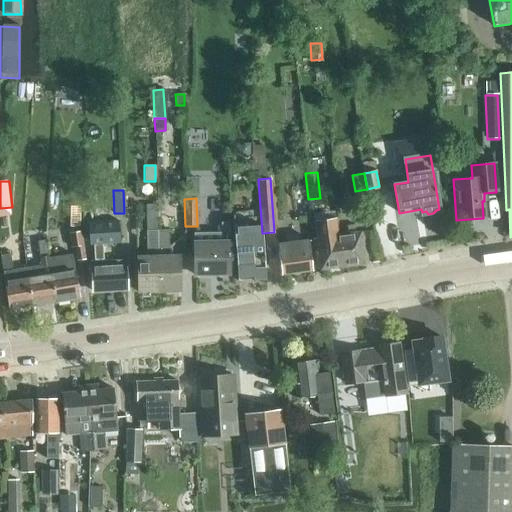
[(136,256),(137,290),(158,289),(157,229),(156,204),(145,204),(146,222),(146,256),(136,256)]
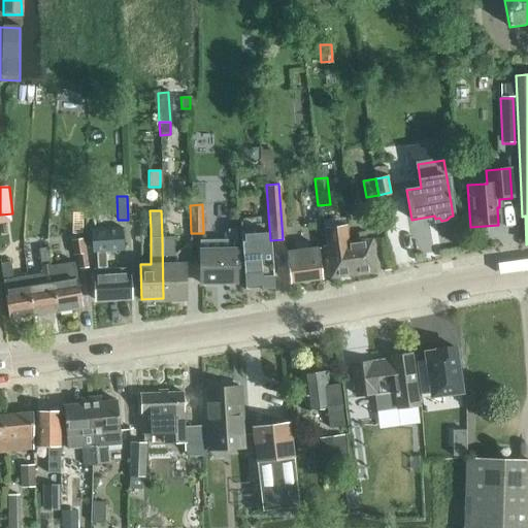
[(243,217),(239,221),(244,277),(260,276),(260,282),(267,288),(273,287),(270,240),(268,213),(243,217)]
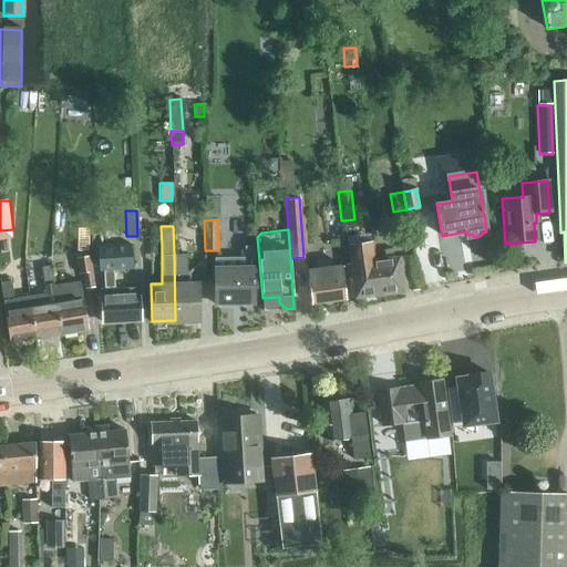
[(371,243),(348,245),(354,297),(379,294),(374,260),(371,243)]
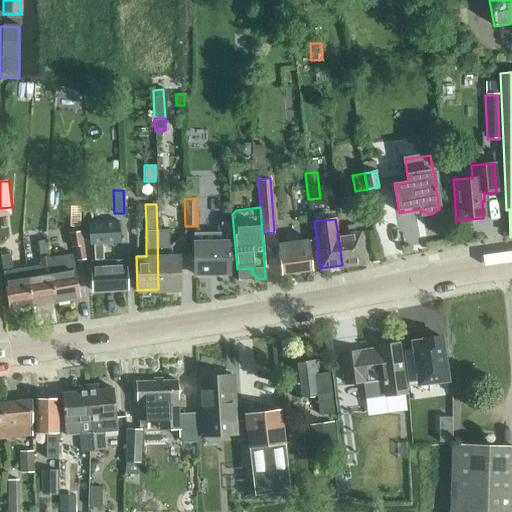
[(119,221),(89,223),(90,245),(94,245),(95,262),(90,262),(92,291),(126,289),(125,260),(104,261),(103,244),(120,243),(119,221)]
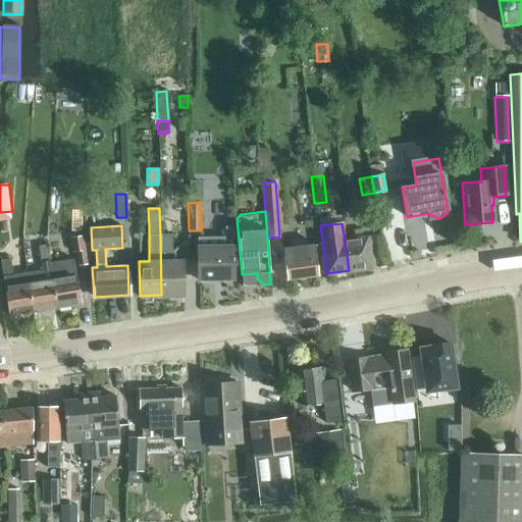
[(197,236),(197,247),(198,278),(233,278),(232,246),(232,225),(225,225),(225,236),(197,236)]
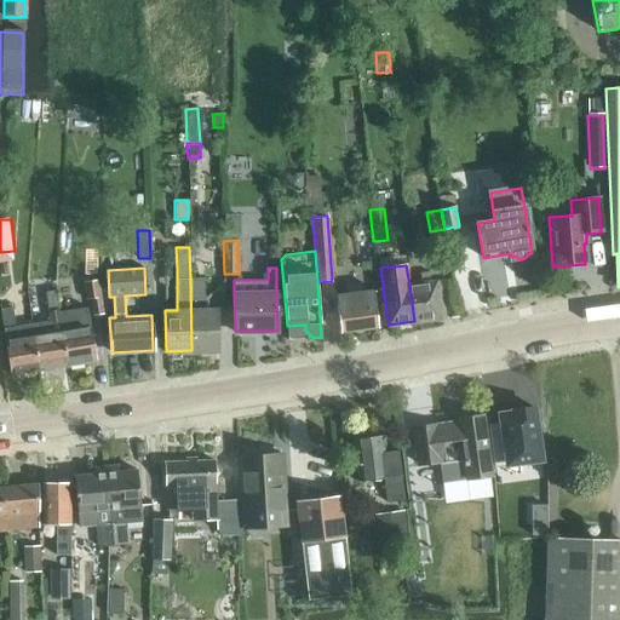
[(409,285),(414,321),(440,317),(434,270),(423,271),(425,282),(409,285)]
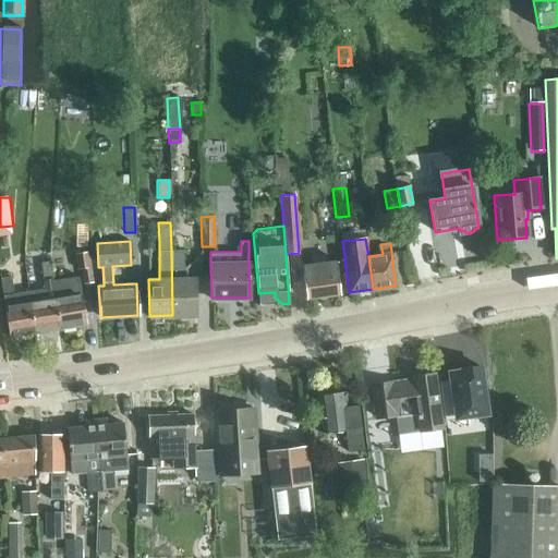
[(172,315),(195,315),(194,278),(183,278),(182,250),(171,250),(172,315)]
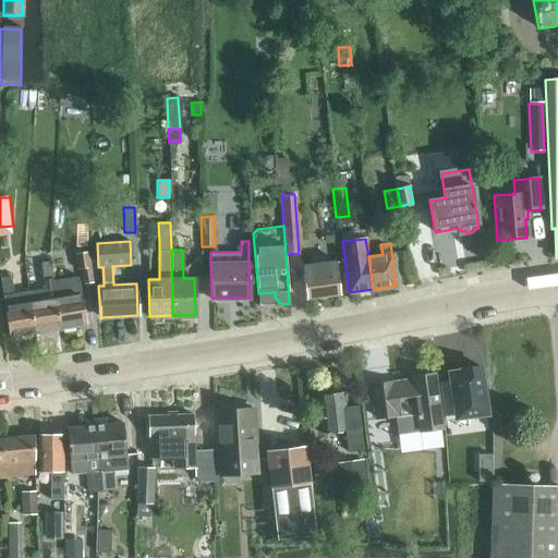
[(79,254),(75,254),(77,269),(83,269),(85,283),(93,282),(89,252),(79,254)]
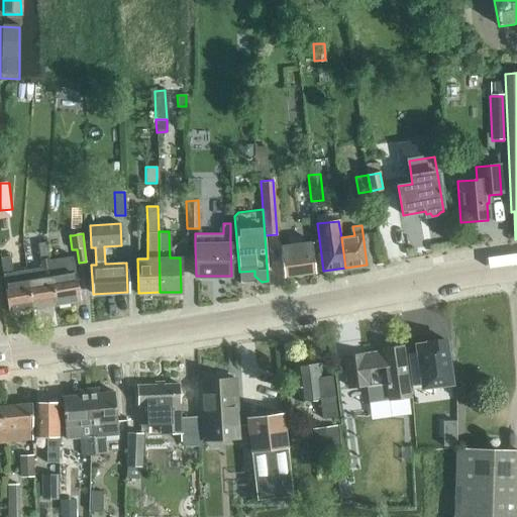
[(283,278),(316,273),(311,241),(299,242),(298,235),(290,236),(291,243),(280,245),(283,278)]
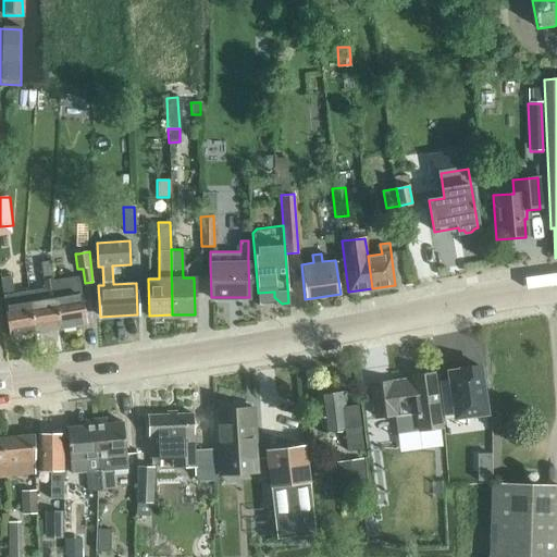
[(28,291),(35,333),(60,329),(54,298),(49,261),(41,263),(45,287),(28,291)]
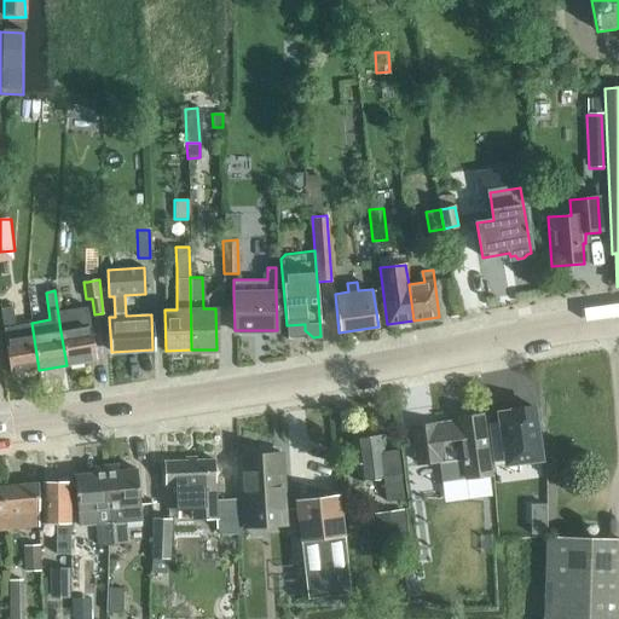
[(39,370),(32,323),(15,325),(12,306),(0,307),(0,314),(10,375),(39,370)]
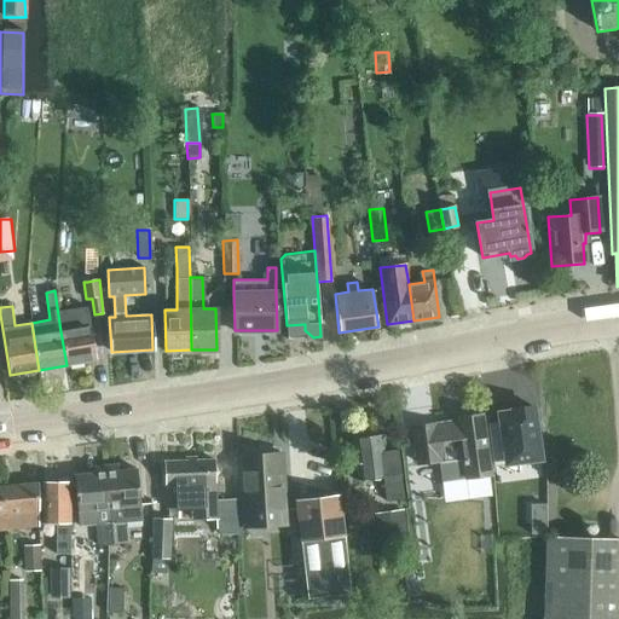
[(90,327),(61,331),(67,365),(94,360),(90,327)]
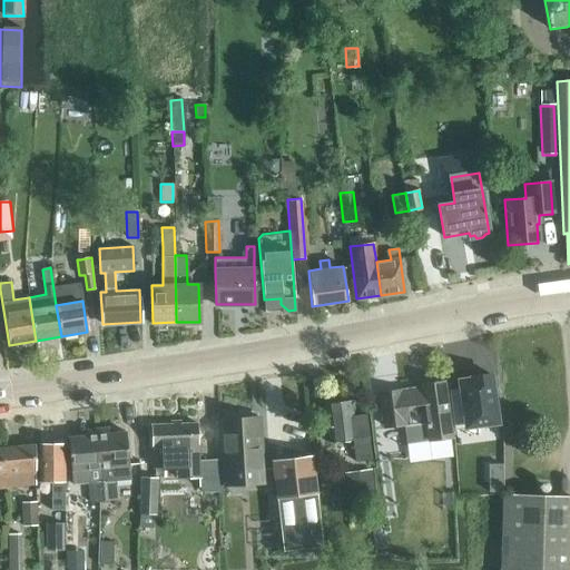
[(402,422),(404,422),(408,443),(428,440),(451,436),(443,381),(421,384),(421,390),(397,393),(397,390),(379,393),(383,428),(402,424),(402,422)]
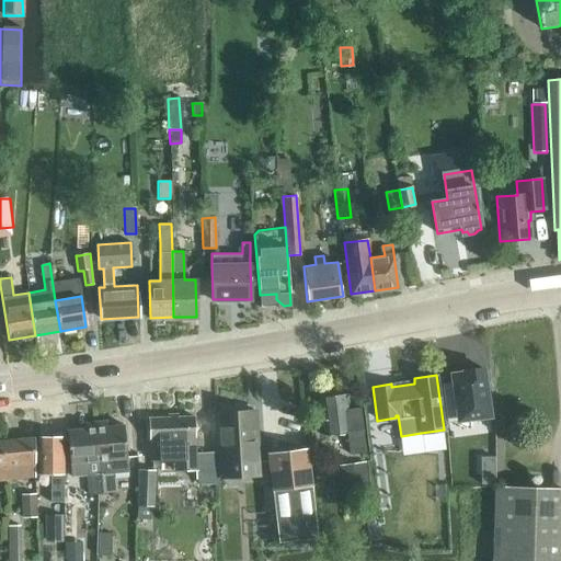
[(347,454),(365,451),(359,409),(347,410),(345,396),(319,398),(323,435),(345,432),(347,454)]
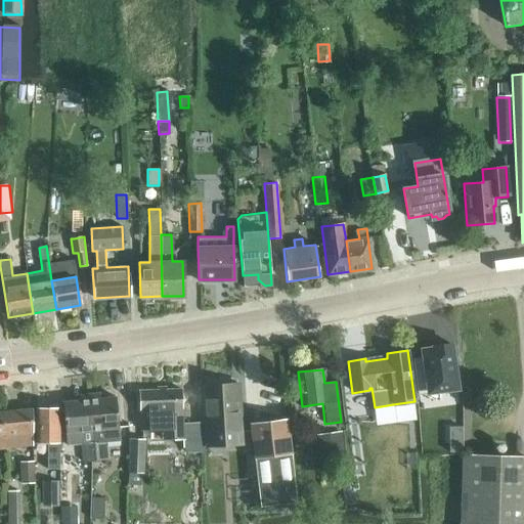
[(204,385),(207,434),(207,446),(242,444),(237,384),(204,385)]
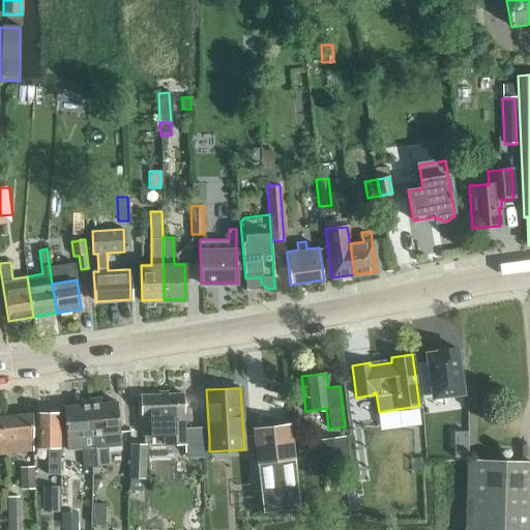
[(188,457),(204,457),(205,429),(182,428),(183,396),(142,394),(141,432),(164,433),(164,443),(184,443),(183,450),(188,457)]
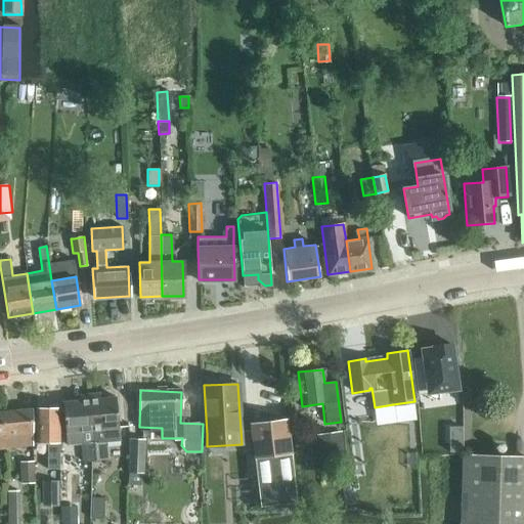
[(107,459),(105,442),(120,441),(119,427),(116,396),(87,399),(94,460),(107,459)]
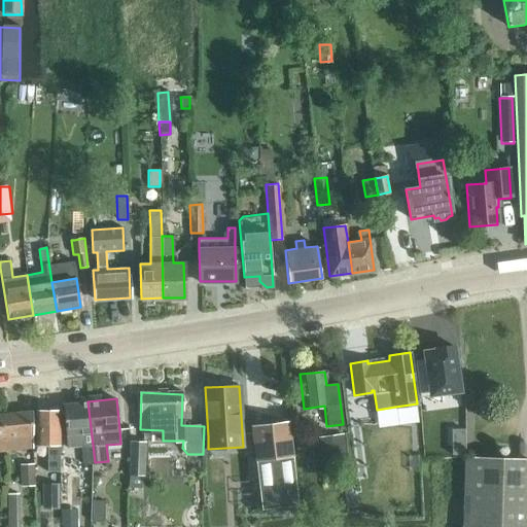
[(82,463),(95,462),(88,401),(62,403),(67,447),(80,446),(82,463)]
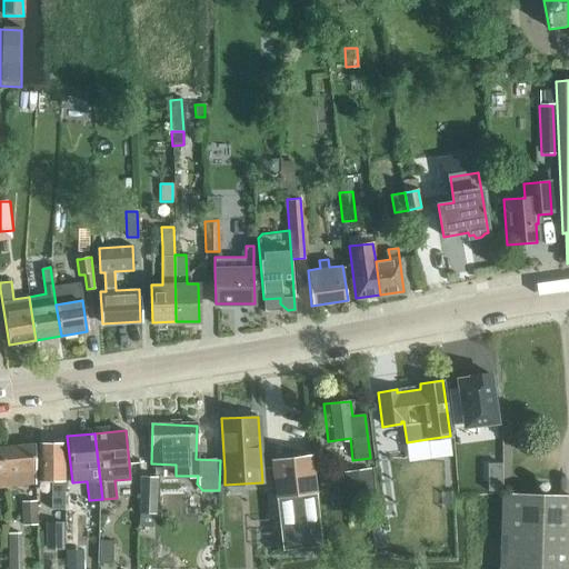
[(5,486),(33,483),(33,442),(3,446),(5,486)]
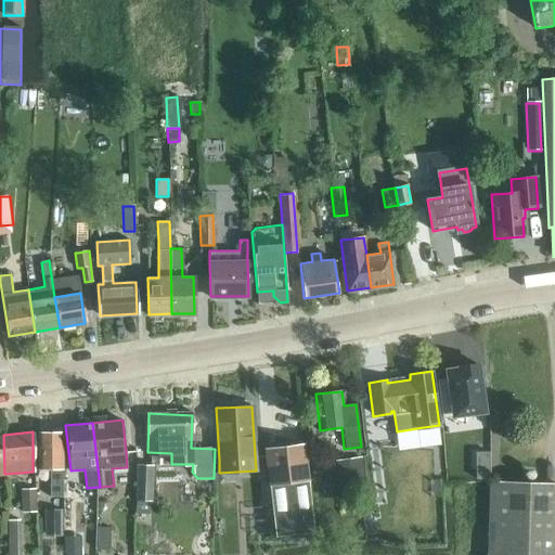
[(62,497),(62,433),(37,433),(37,469),(50,469),(49,495),(62,497)]
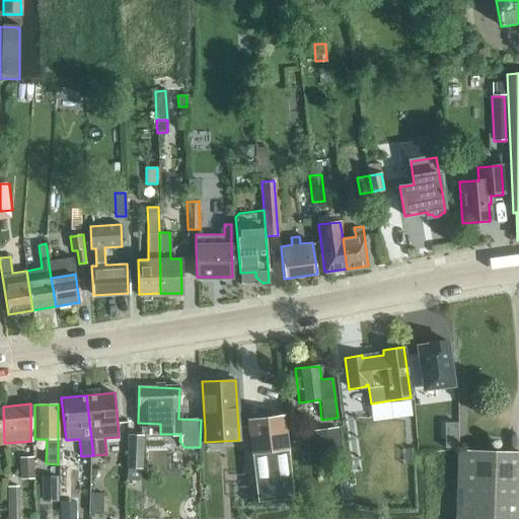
[(256,502),(293,497),(283,414),(247,419),(256,502)]
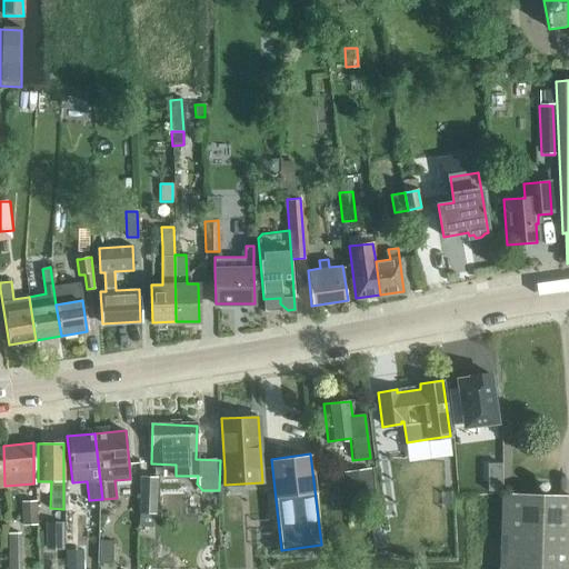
[(502,490),(502,463),(488,465),(489,491),(502,490)]
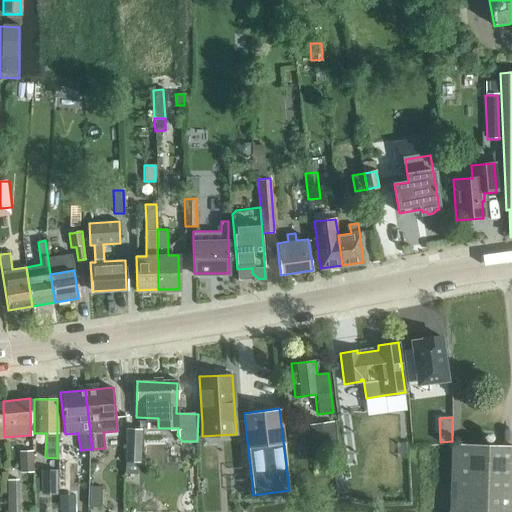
[(314,455),(336,452),(333,421),(311,424),(314,455)]
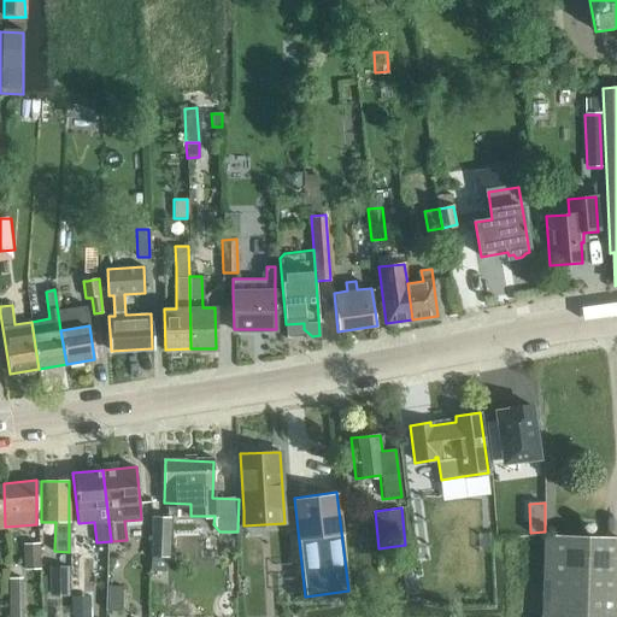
[(169,517),(151,516),(150,556),(168,556),(169,517)]
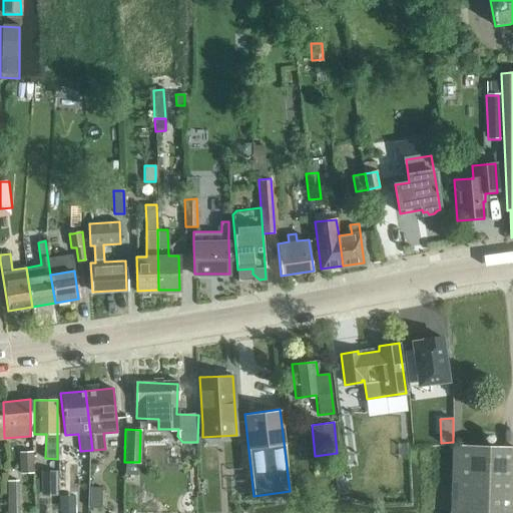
[(205,442),(206,470),(221,469),(219,441),(205,442)]
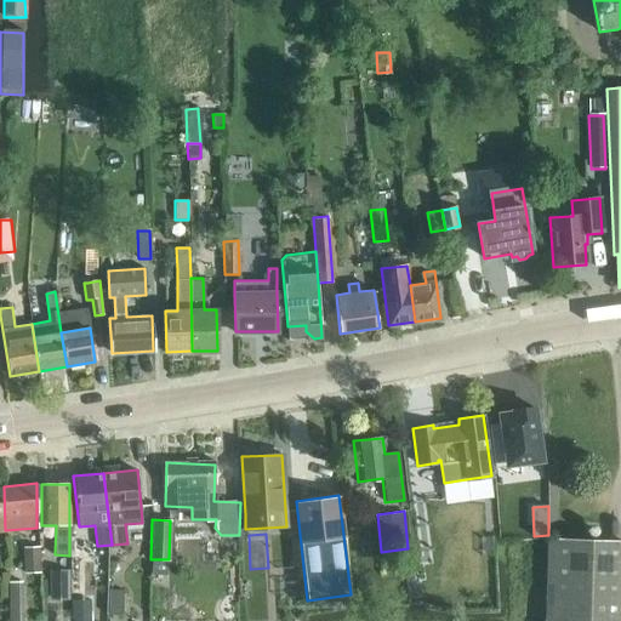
[(543,620),(617,620),(620,537),(545,535),(543,620)]
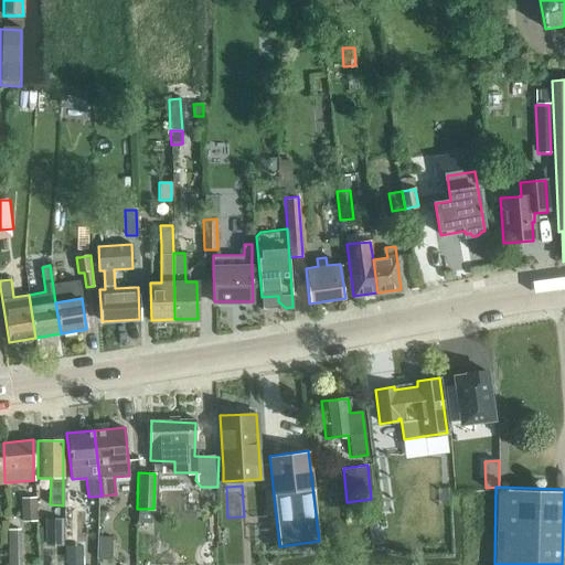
[(24,521),(36,521),(35,497),(23,498),(24,521)]
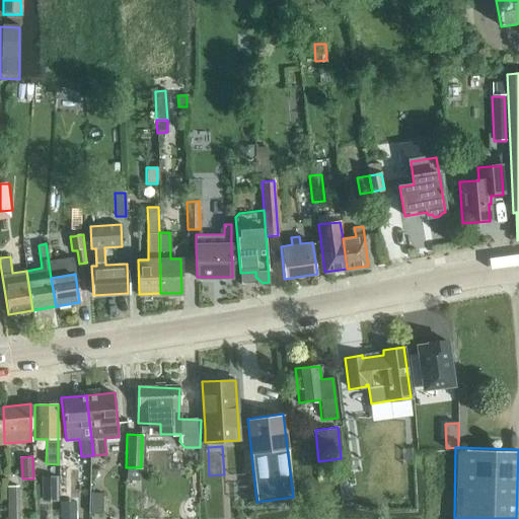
[(89,464),(77,464),(77,476),(89,476),(89,464)]
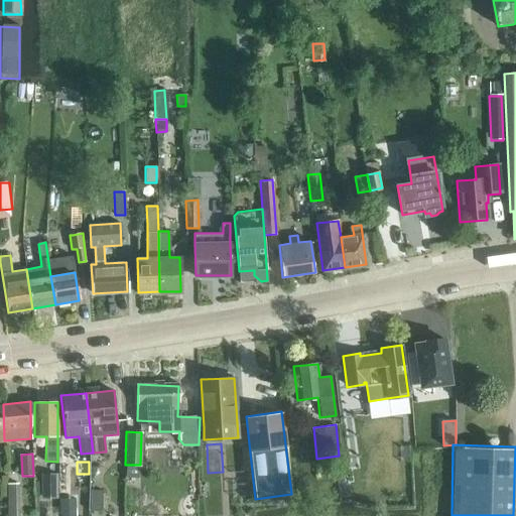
[(336,468),(340,499),(351,497),(351,496),(357,495),(356,491),(353,491),(350,466),(336,468)]
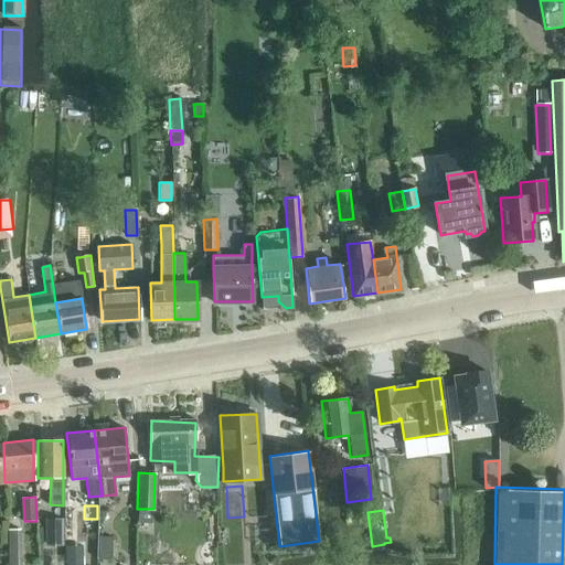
[(61,545),(61,519),(46,519),(46,545),(61,545)]
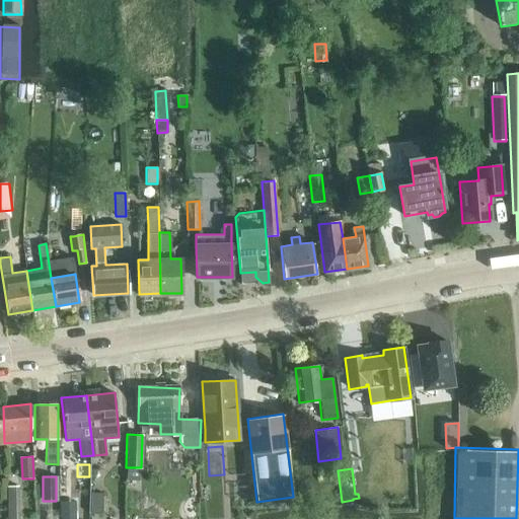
[(79,478),(78,512),(88,513),(89,478),(79,478)]
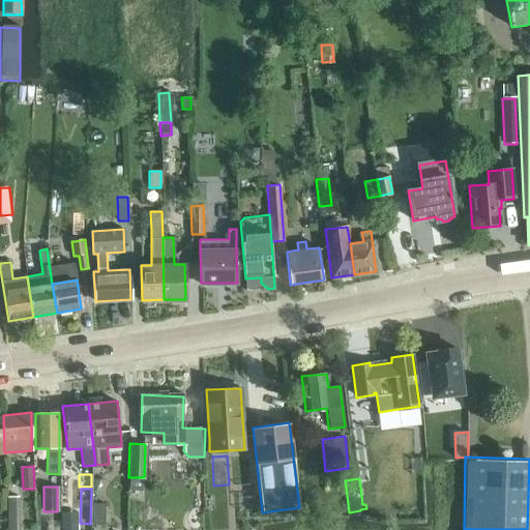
[(6,497),(7,529),(19,529),(18,496),(6,497)]
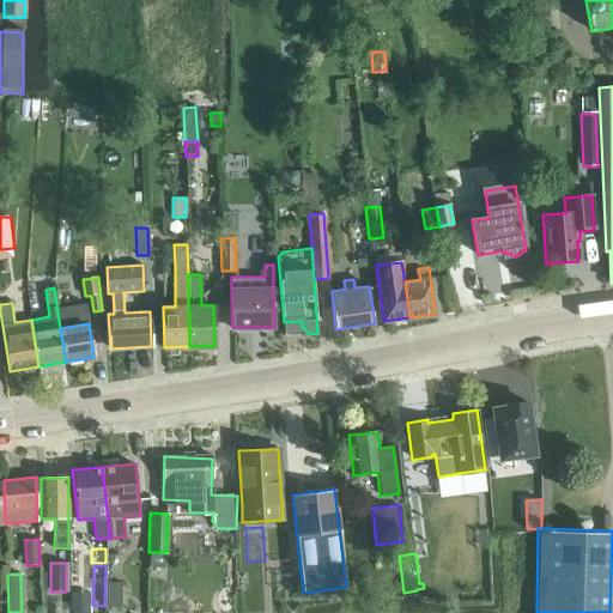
[(120,582),(105,582),(105,606),(120,606),(120,582)]
